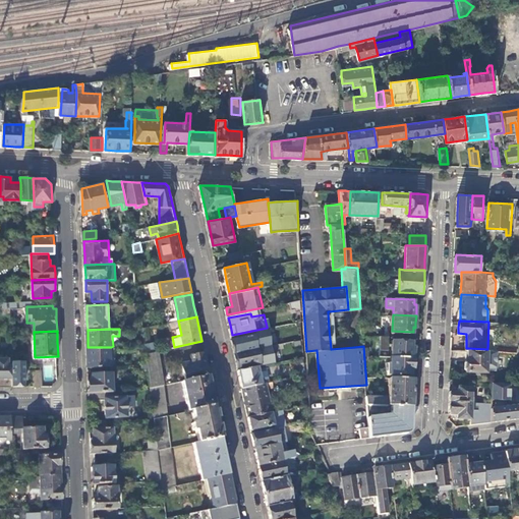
[(254,333),(232,338),(233,340),(235,351),(260,347),(260,344),(257,345),(254,333)]
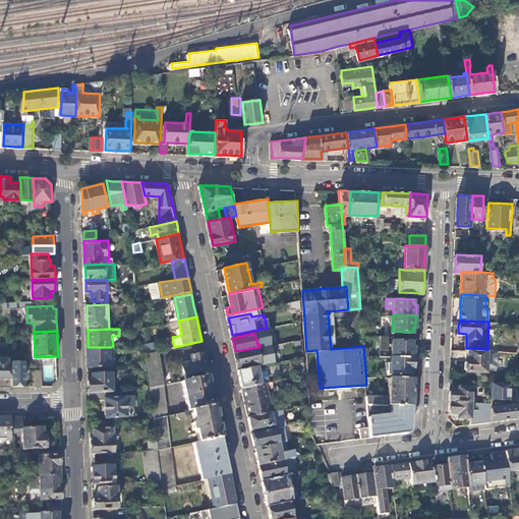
[(391,355),(414,356),(414,346),(414,345),(412,345),(412,339),(389,338),(389,335),(381,335),(380,354),(391,355)]
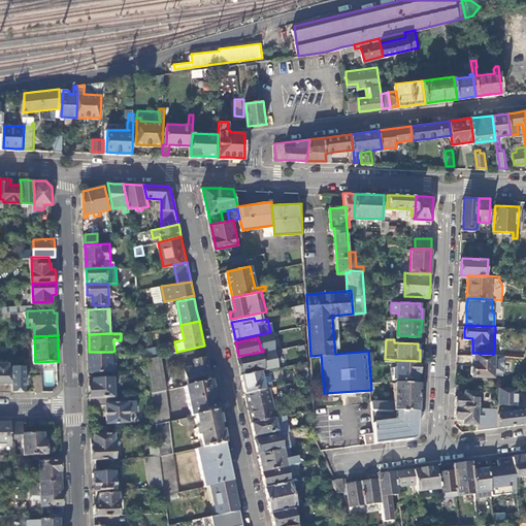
[(160,347),(148,348),(149,358),(162,355),(163,355),(162,351),(161,352),(160,347)]
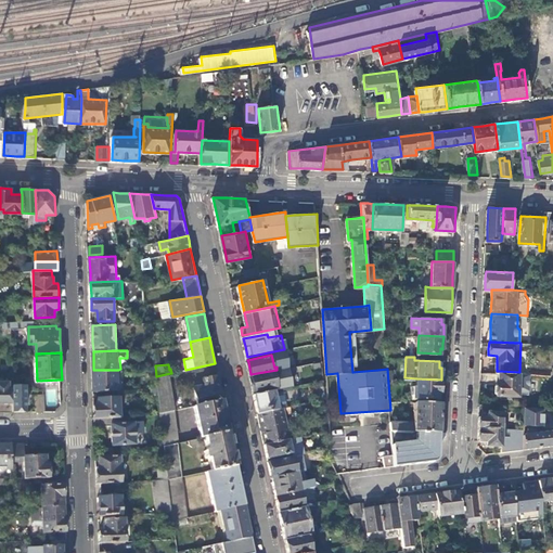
[(277,370),(251,374),(252,380),(254,390),(278,385),(278,389),(281,388),(293,386),(290,367),(277,370)]
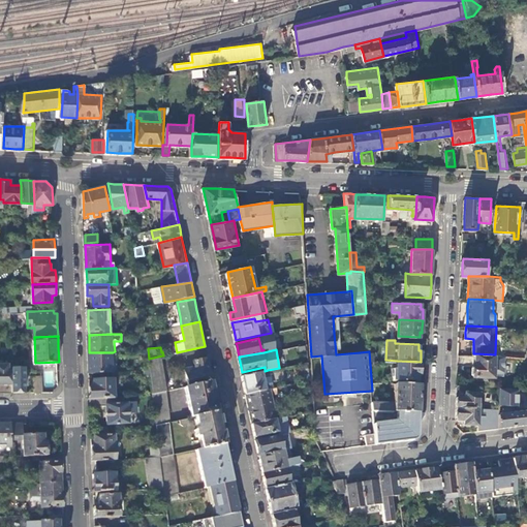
[(113,352),(89,352),(90,362),(90,371),(113,370),(113,352)]
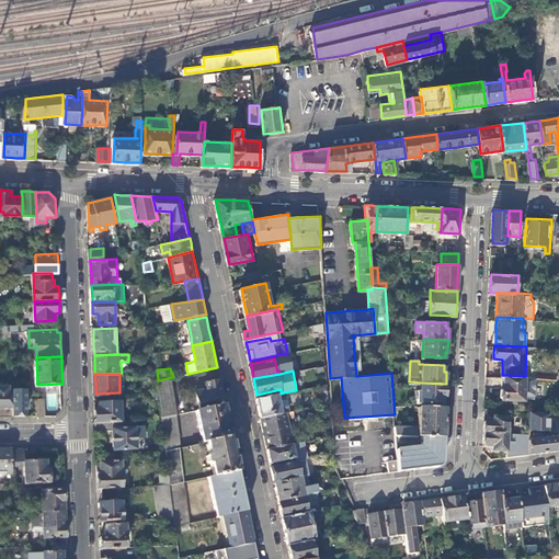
[(536,377),(525,376),(504,375),(503,385),(502,385),(502,388),(502,398),(524,399),(524,396),(535,397),(536,377)]
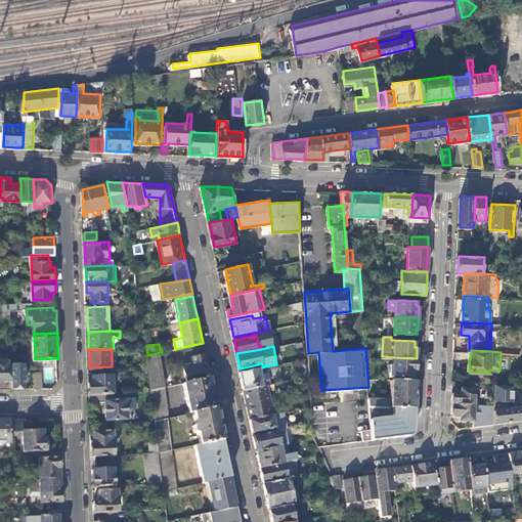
[(166,386),(161,352),(147,355),(151,389),(166,386)]
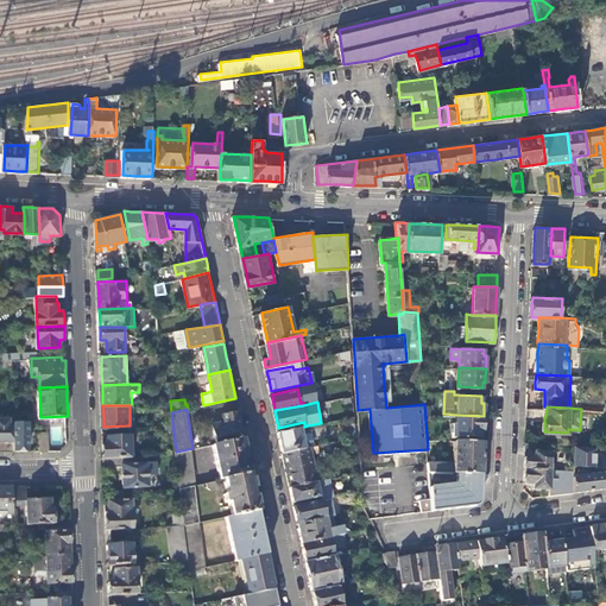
[(240,423),(238,410),(223,414),(225,421),(214,423),(218,442),(244,437),(240,423)]
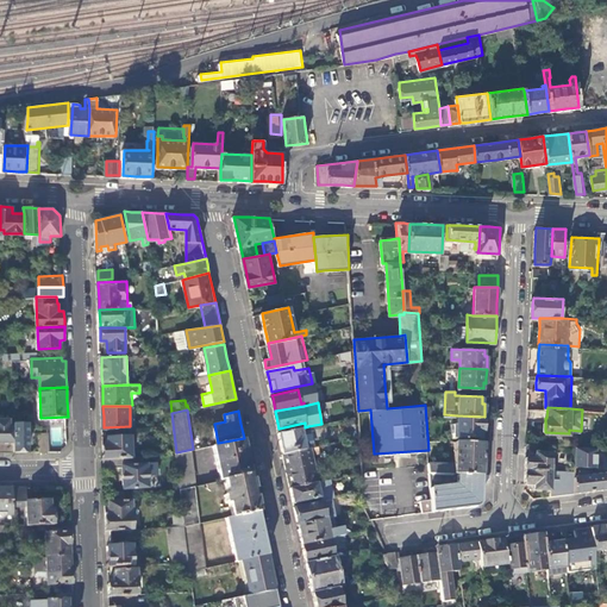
[(23,413),(14,413),(14,427),(16,451),(29,451),(29,423),(20,423),(20,417),(23,417),(23,413)]
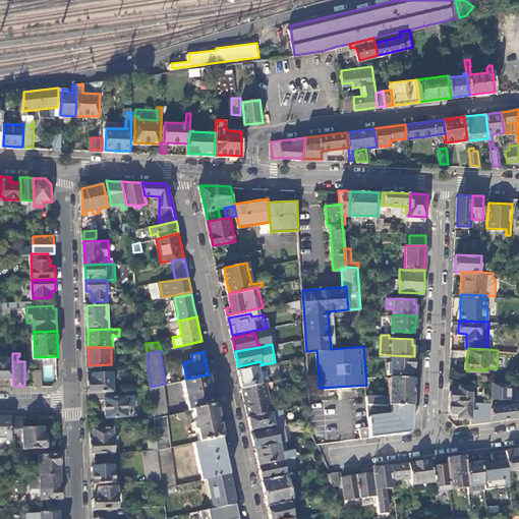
[(414,356),(391,355),(391,372),(411,373),(412,368),(413,368),(413,365),(414,356)]
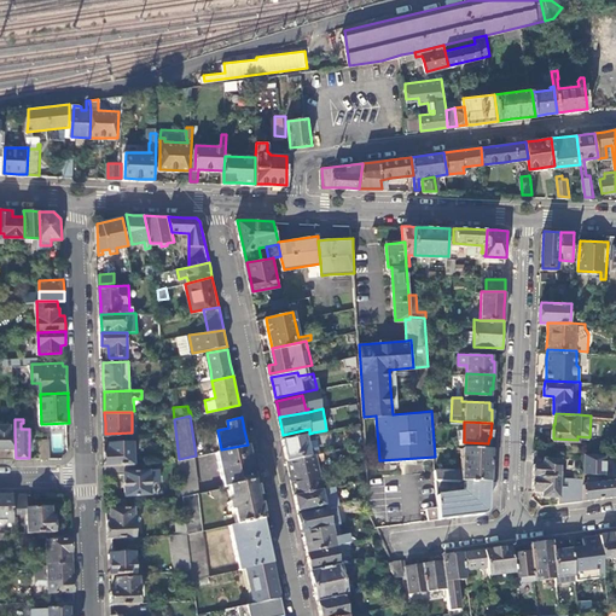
[(0,458),(16,458),(15,434),(11,434),(10,425),(0,425),(0,458)]
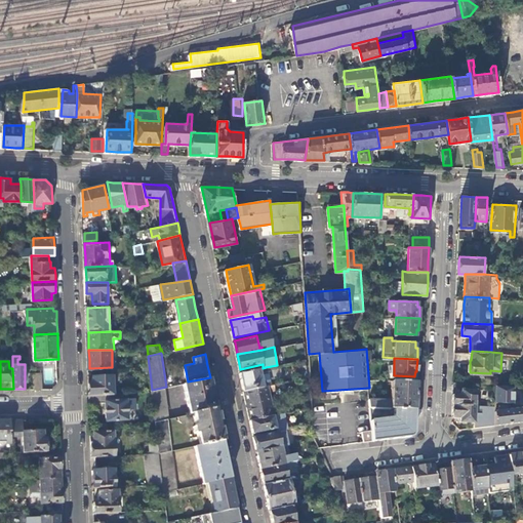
[(245,390),(264,386),(264,384),(271,381),(269,368),(266,368),(266,367),(263,368),(241,372),(244,386),(245,390)]
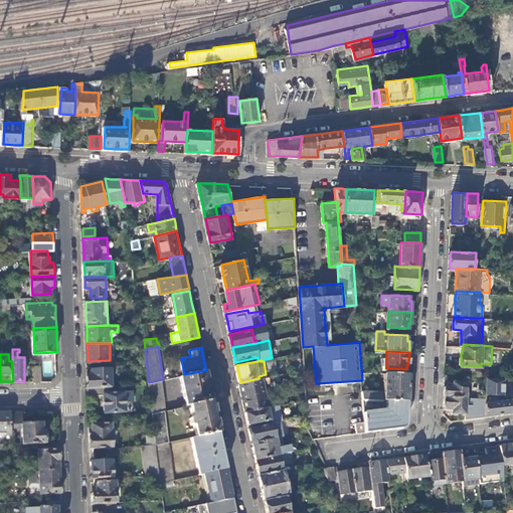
[(33,381),(42,381),(42,364),(33,365),(33,381)]
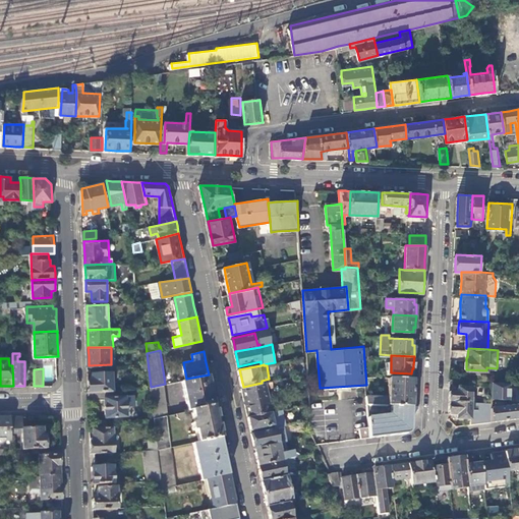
[(93,379),(90,380),(90,386),(90,392),(104,391),(112,390),(112,371),(93,373),(93,379)]
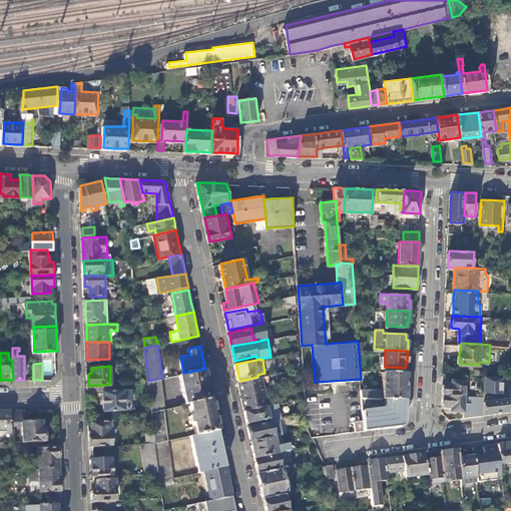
[(205,369),(183,373),(180,374),(187,404),(189,403),(211,398),(208,383),(205,369)]
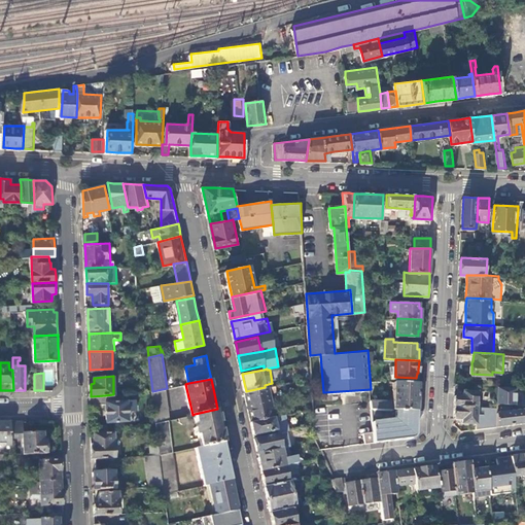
[(425,381),(394,381),(393,398),(372,399),(372,400),(372,408),(377,408),(389,408),(396,408),(417,408),(418,394),(418,386),(425,386),(425,381)]
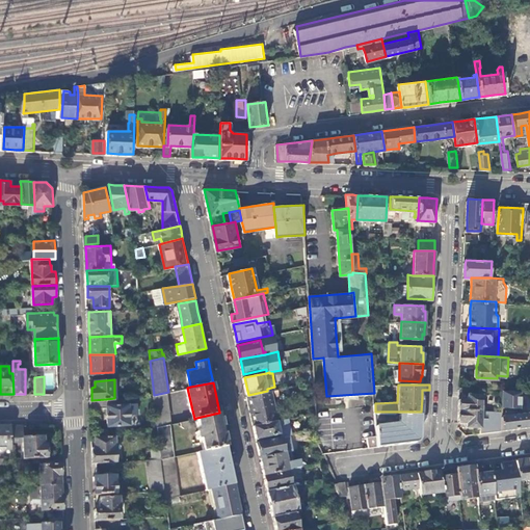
[(285,387),(267,391),(248,395),(253,414),(255,424),(277,419),(273,396),(286,394),(285,387)]
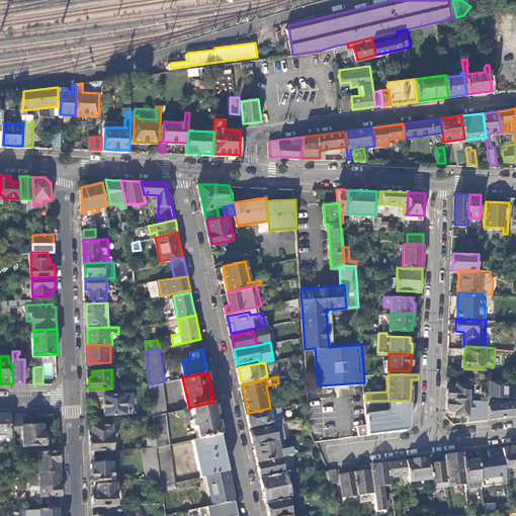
[(506,396),(507,380),(490,379),(490,390),(490,395),(506,396)]
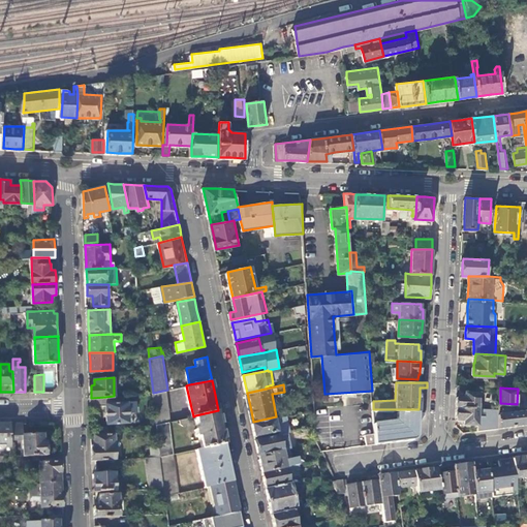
[(171,421),(167,390),(153,393),(157,424),(169,421),(171,421)]
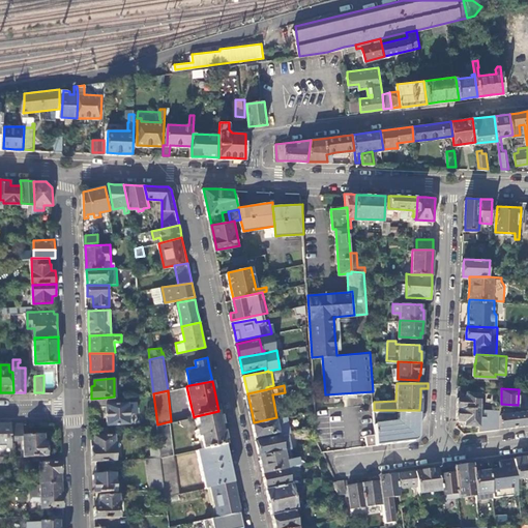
[(500,410),(501,404),(501,399),(496,399),(496,402),(486,402),(484,405),(480,405),(481,392),(466,392),(466,397),(459,397),(459,400),(458,408),(480,409),(488,409),(500,410)]
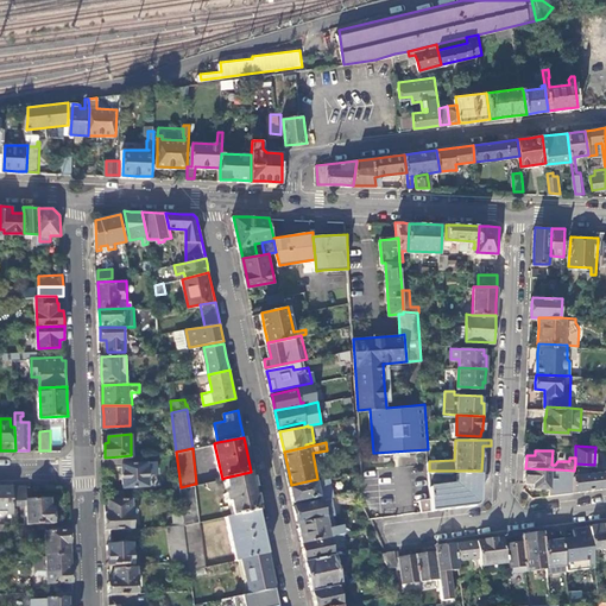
[(122,462),(121,456),(105,458),(105,466),(121,465),(122,487),(149,486),(147,461),(122,462)]
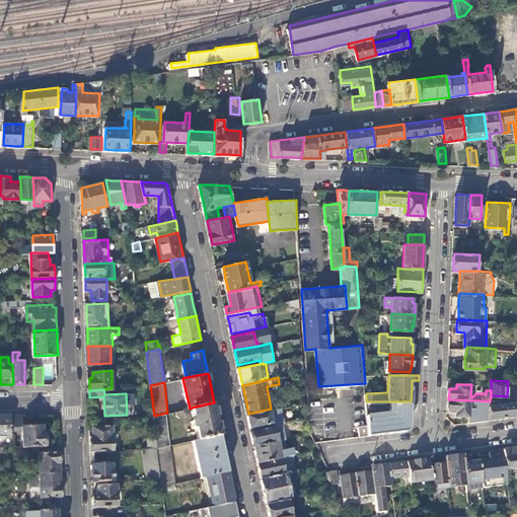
[(490,405),(490,401),(477,400),(477,408),(470,409),(470,400),(448,399),(448,403),(448,411),(452,411),(452,415),(456,415),(456,416),(469,416),(469,423),(490,420),(490,405)]
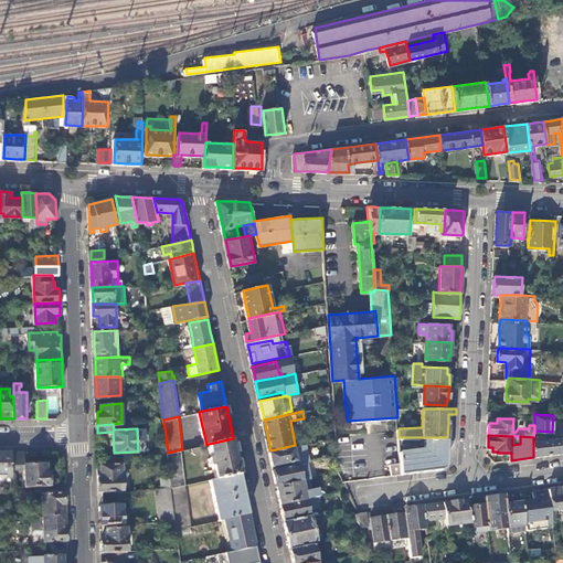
[(404,437),(399,437),(401,460),(402,474),(427,470),(444,467),(447,465),(447,437),(425,437),(425,447),(405,450),(404,437)]
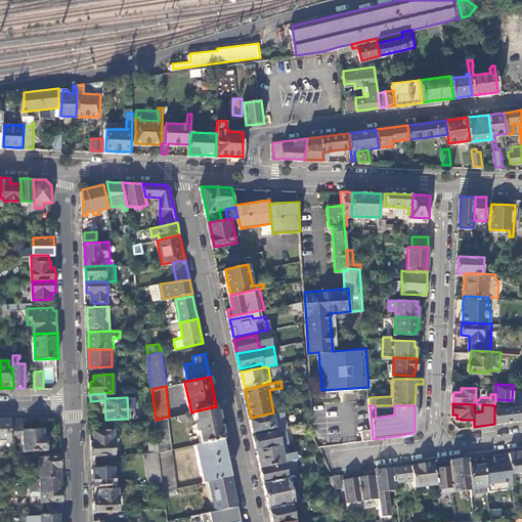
[(219,418),(216,406),(193,411),(197,424),(194,425),(196,432),(199,431),(201,443),(223,438),(219,418)]
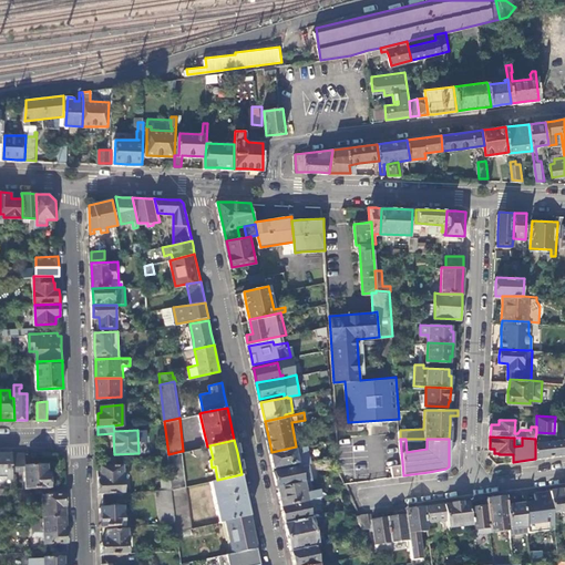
[(555,455),(564,454),(564,440),(535,443),(535,459),(555,455)]
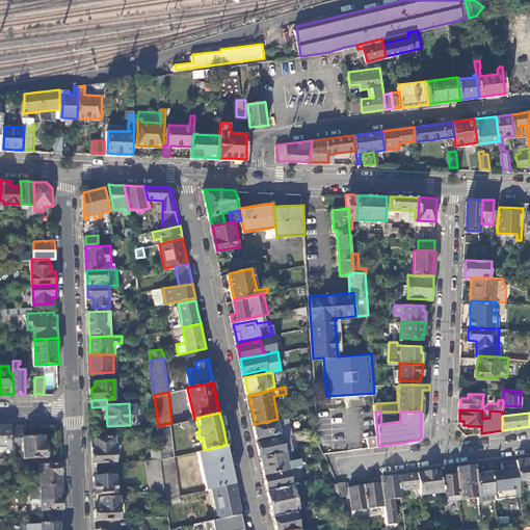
[(277,419),(255,424),(257,433),(257,438),(258,441),(291,434),(288,417),(277,419)]
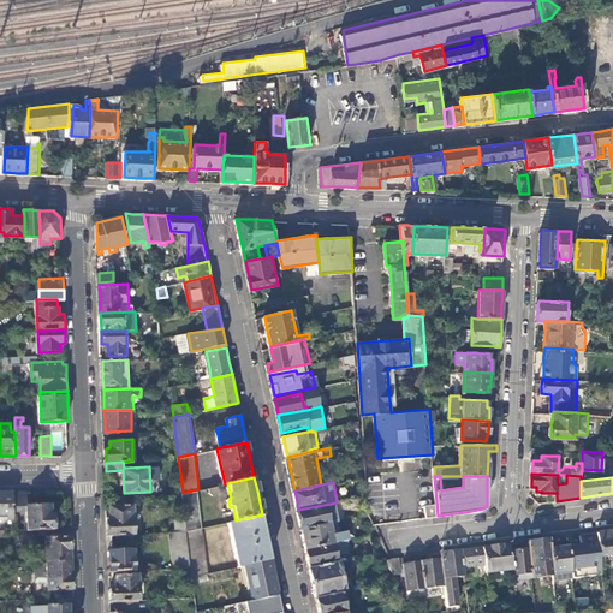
[(197,489),(183,493),(185,517),(186,527),(186,530),(188,531),(202,528),(203,528),(197,489)]
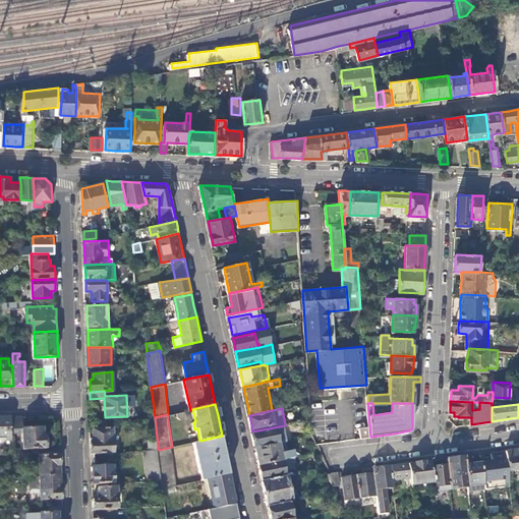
[(11,433),(11,416),(0,416),(0,440),(0,441),(1,441),(3,440),(5,439),(5,438),(11,437),(11,433)]
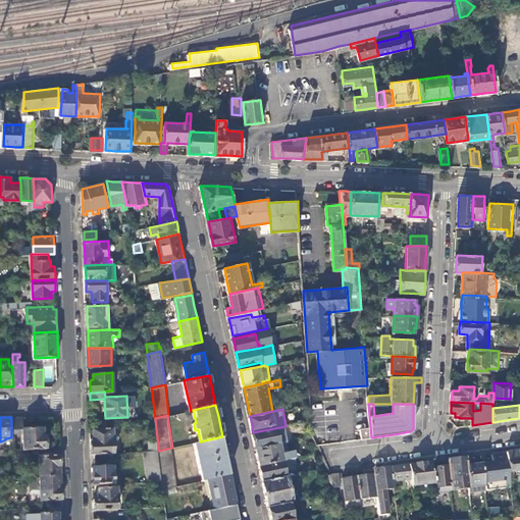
[(23,428),(23,417),(11,417),(11,433),(23,433),(23,428)]
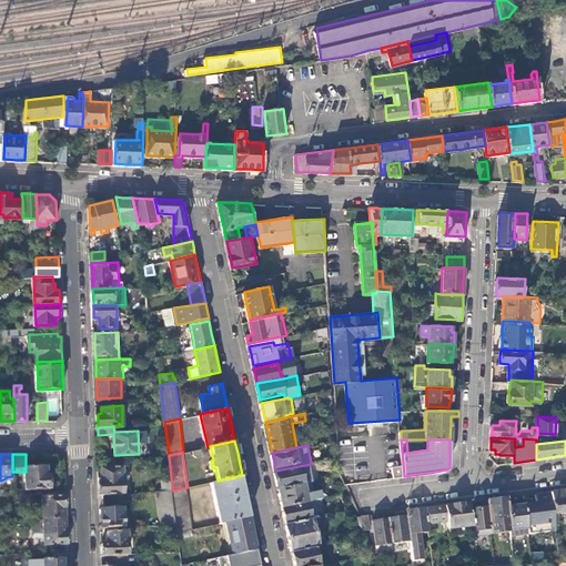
[(313,467),(312,463),(311,464),(275,471),(278,483),(279,487),(306,482),(304,474),(311,473),(310,468),(313,467)]
